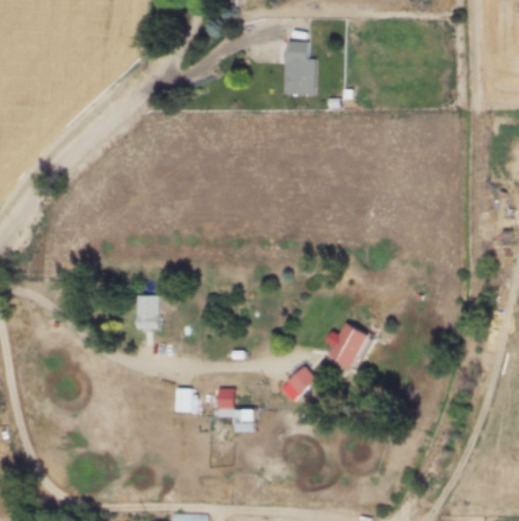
[(308,58),(308,41),(283,40),(282,94),(312,95),(313,58),(308,58)]
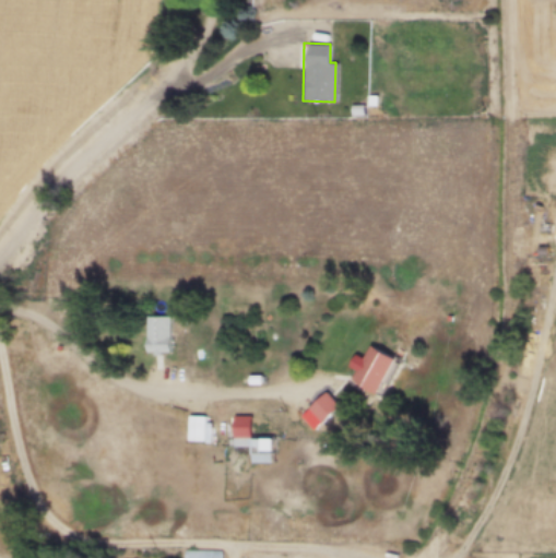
[(169,353),(169,317),(146,317),(146,353),(169,353)]
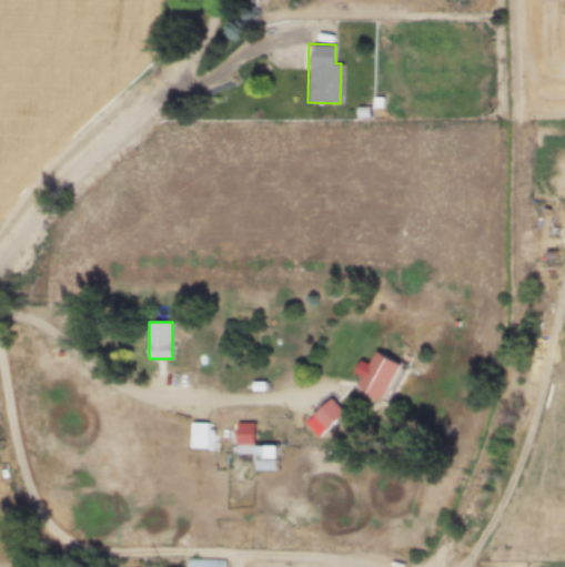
[(371,364),(362,361),(355,373),(363,376),(359,385),(386,400),(404,365),(377,351),(371,364)]
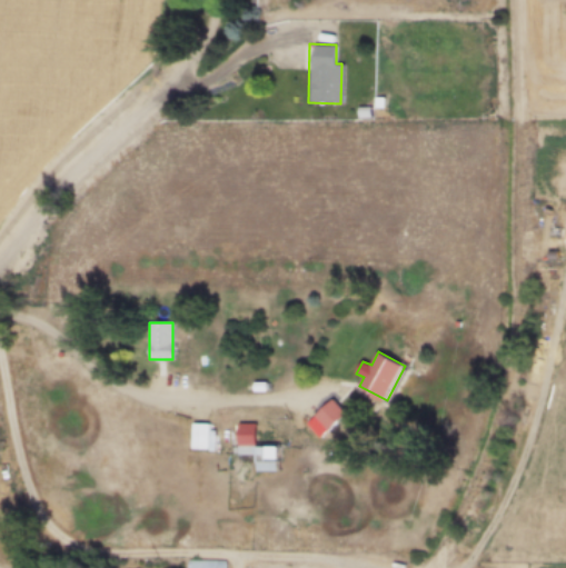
[(315,416),(329,431),(347,416),(333,399),(315,416)]
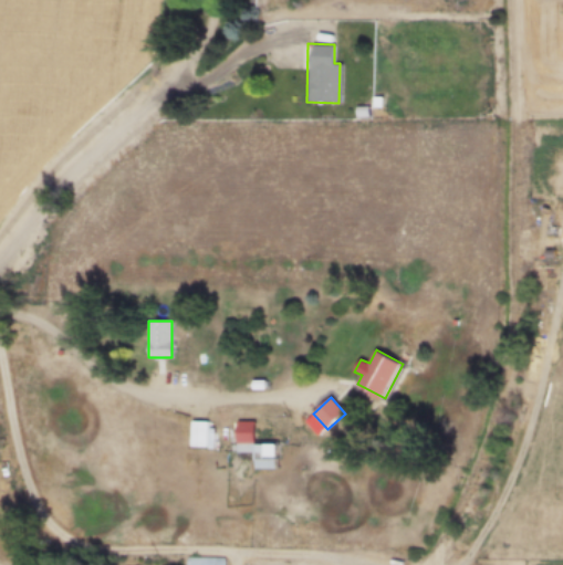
[(206,421),(190,421),(190,446),(206,446),(206,421)]
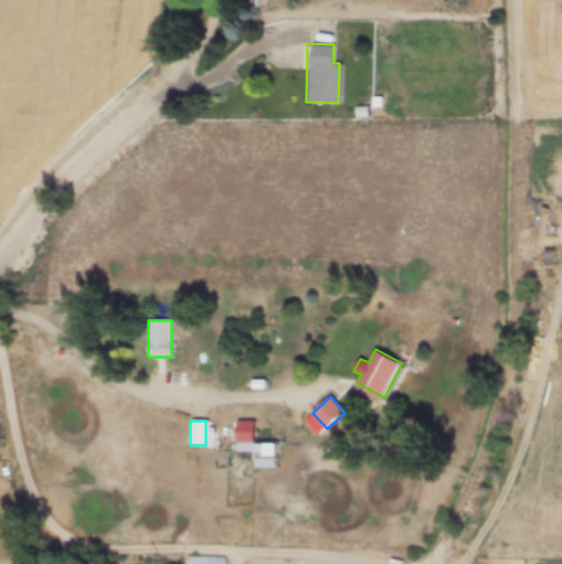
[(277,444),(254,444),(254,421),(235,421),(235,451),(253,451),(253,467),(277,467),(277,444)]
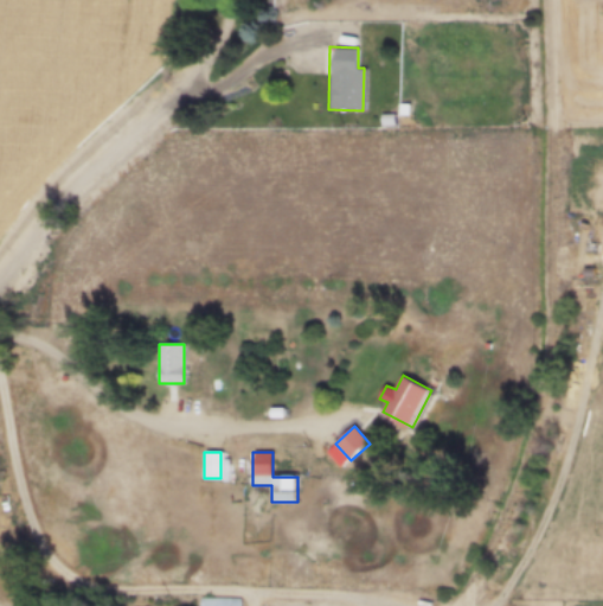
All buildings are outlined.
